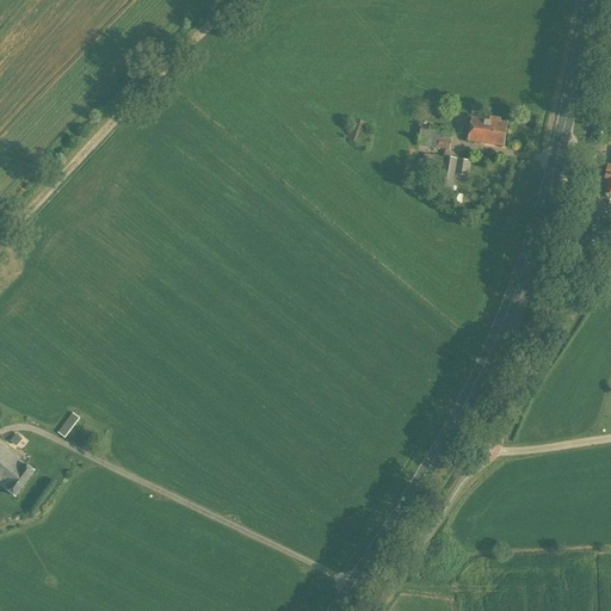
[(365,123),(353,118),(346,139),(358,142),(365,123)]
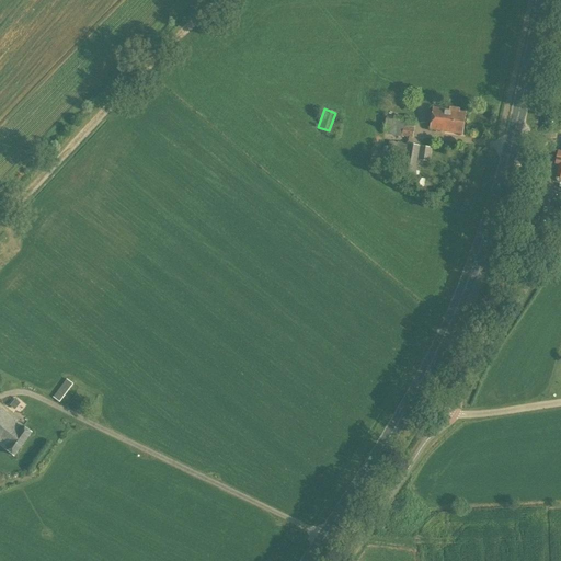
[(431,129),(462,135),(466,113),(434,109),(431,129)]
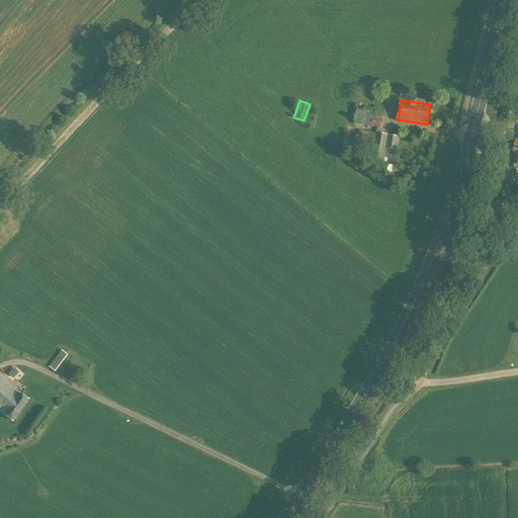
[(384,110),(358,105),(355,124),(371,127),(371,126),(381,127),(384,110)]
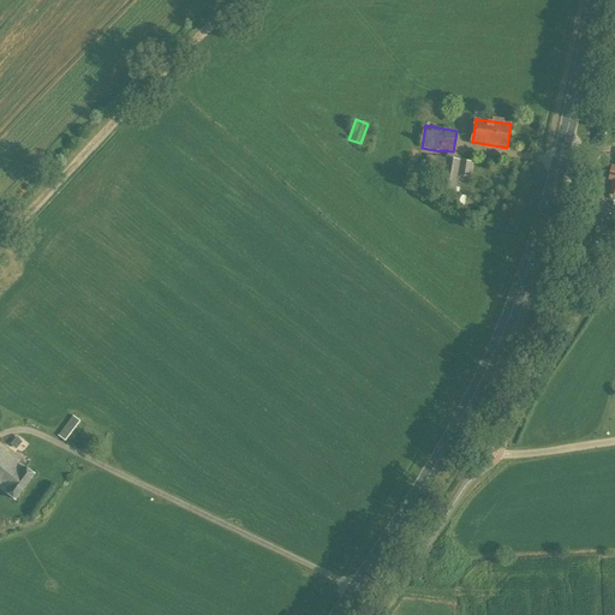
[(446,159),(434,156),(429,178),(441,180),(440,193),(455,196),(459,175),(471,178),(475,162),(446,156),(446,159)]
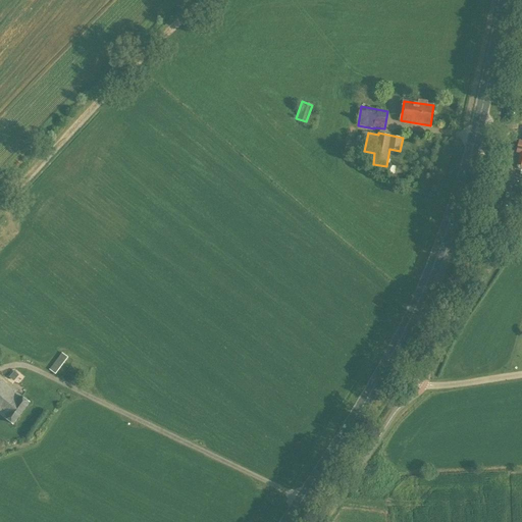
[(48,368),(57,374),(69,358),(60,352),(48,368)]
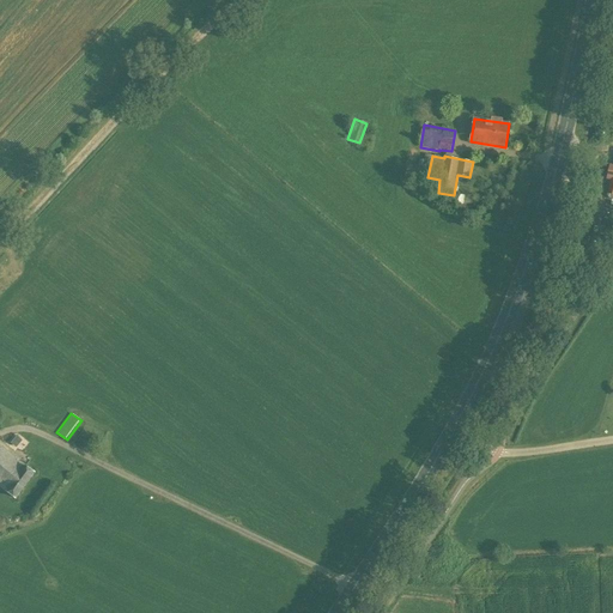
[(17,447),(20,438),(14,436),(11,443),(17,447)]
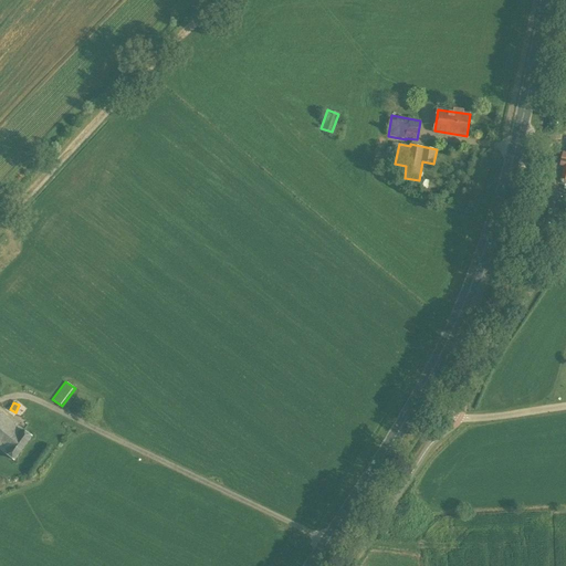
[(23,430),(0,411),(0,450),(6,454),(7,454),(14,460),(32,437),(23,430)]
